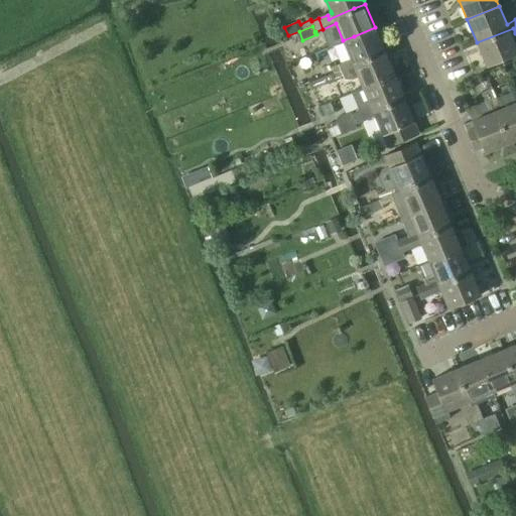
[(346,59),(349,66),(354,63),(385,51),(375,27),(354,36),(343,40),(351,57),(346,59)]
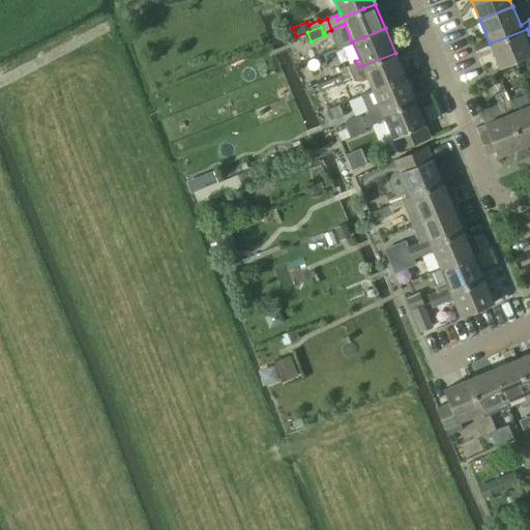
[(529,48),(525,36),(529,34),(527,29),(490,43),(500,68),(529,56),(529,48)]
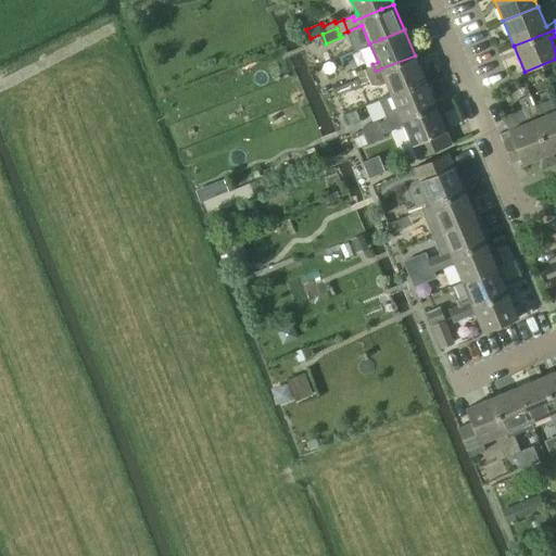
[(389,90),(391,95),(426,80),(415,55),(381,68),(376,71),(373,64),(364,68),(369,80),(370,86),(379,87),(387,84),(389,90)]
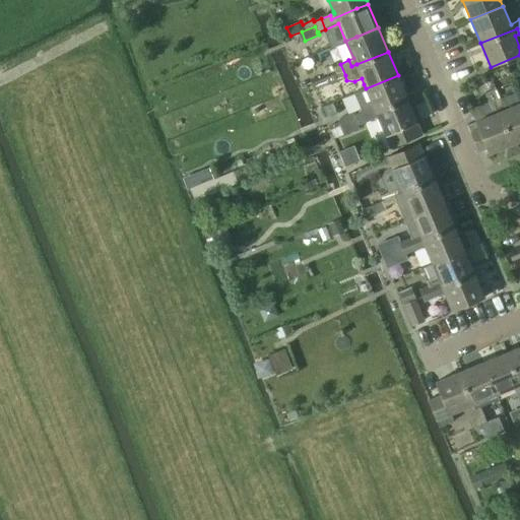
[(337,78),(345,75),(340,64),(331,67),(334,73),(336,79),(337,78)]
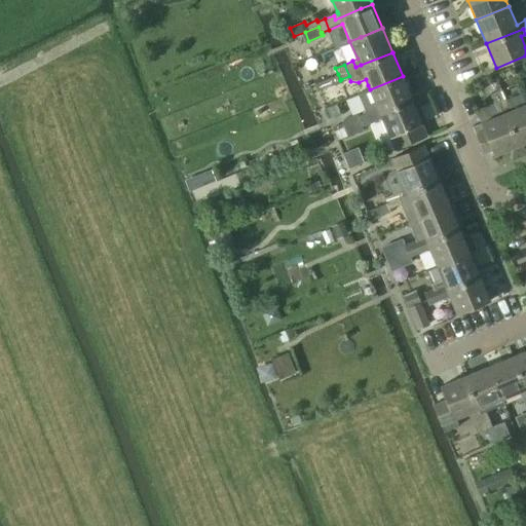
[(342,82),(341,79),(340,80),(338,74),(327,79),(314,84),(317,91),(342,82)]
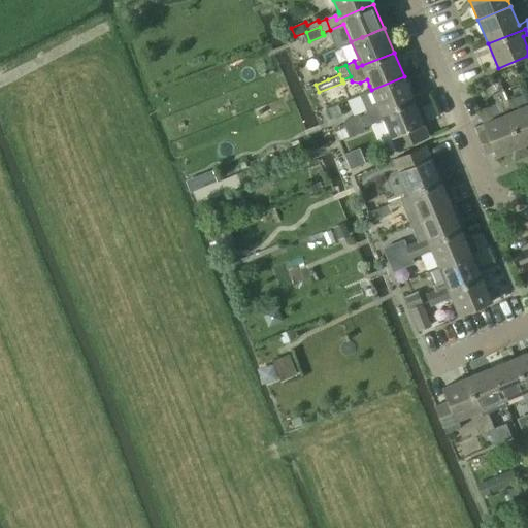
[(376,116),(414,100),(404,76),(371,90),(372,92),(361,96),(368,113),(374,111),(376,116)]
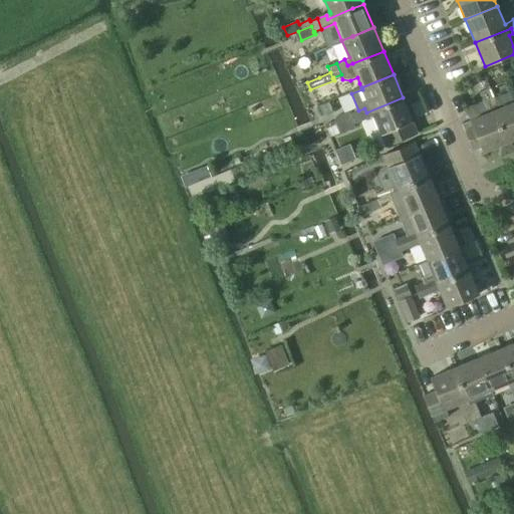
[(493,95),(490,88),(485,90),(479,93),(482,100),(493,95)]
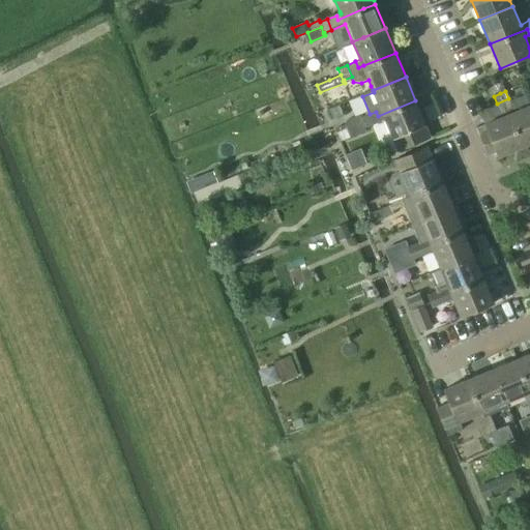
[(522,146),(506,108),(511,106),(508,98),(497,104),(502,116),(476,127),(488,153),(495,150),(498,156),(522,146)]
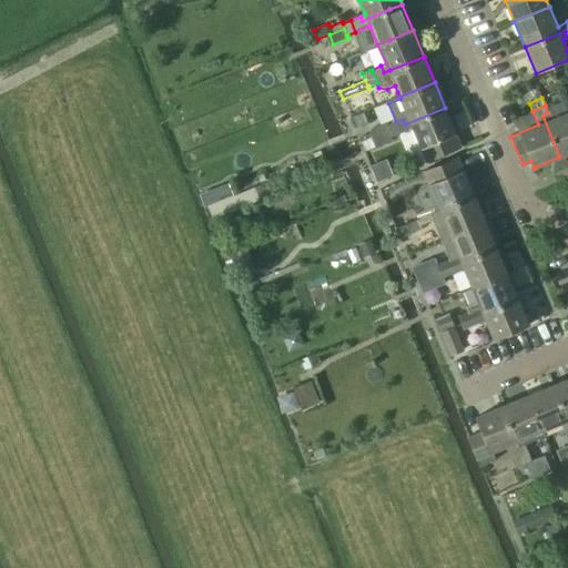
[(394,123),(399,135),(413,130),(427,162),(462,148),(456,134),(457,134),(445,108),(405,124),(403,120),(396,122),(394,123)]
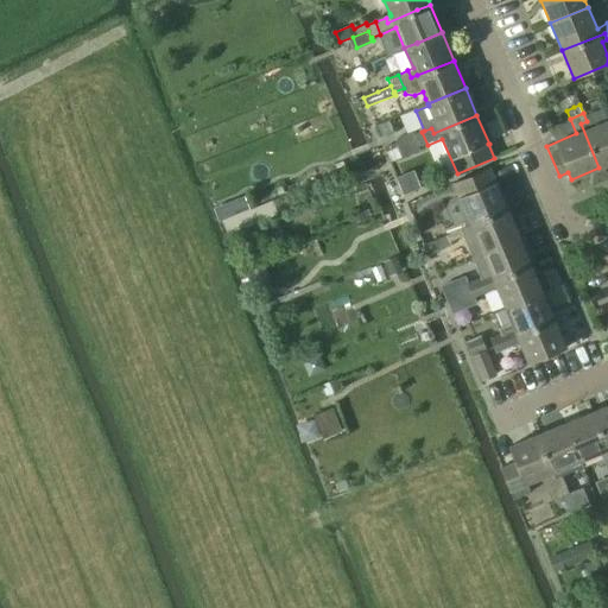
[(607,164),(607,120),(589,128),(587,121),(581,124),(599,168),(607,164)]
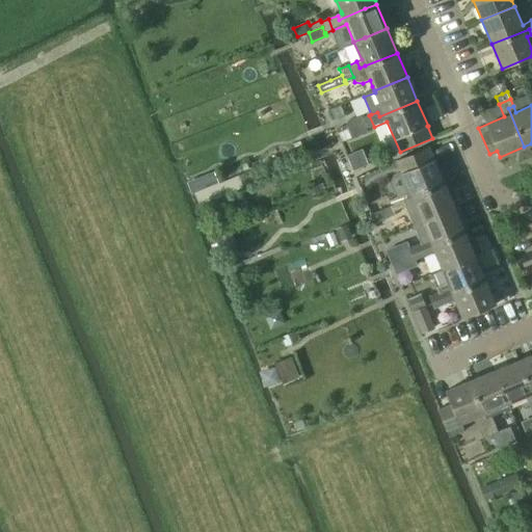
[(366,129),(374,127),(369,115),(362,118),(361,116),(347,123),(346,126),(348,130),(363,124),(365,130),(366,130),(366,129)]
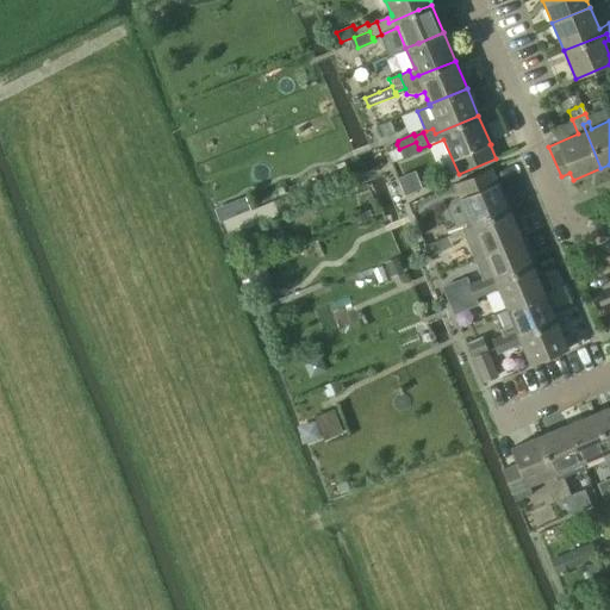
[(399,149),(404,159),(421,153),(419,149),(418,149),(416,142),(399,149)]
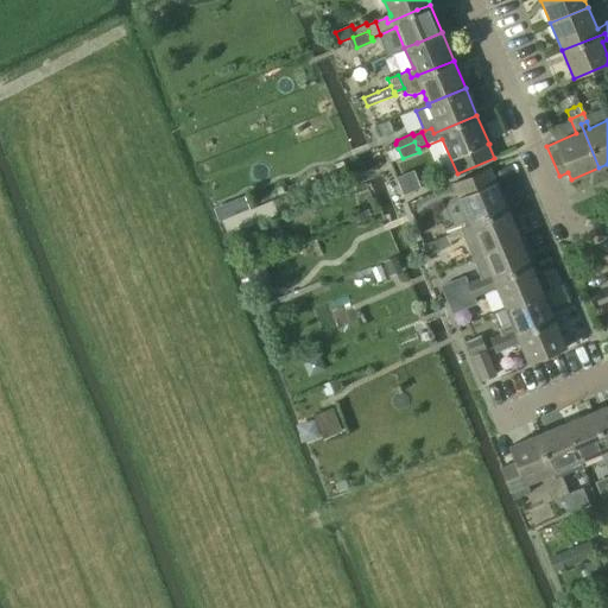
[(398,149),(385,153),(386,154),(387,159),(390,164),(403,158),(398,149)]
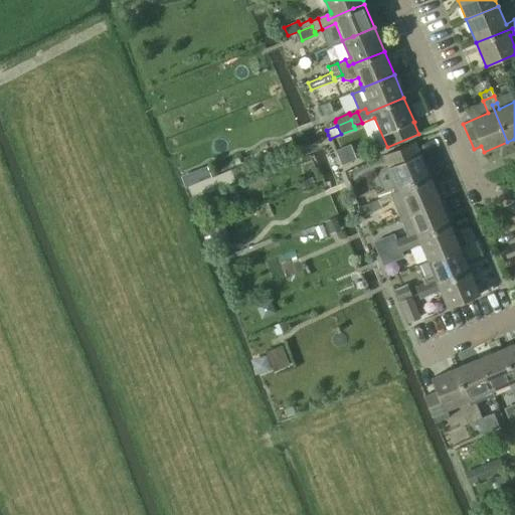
[(291,137),(281,141),(284,149),(294,145),(291,137)]
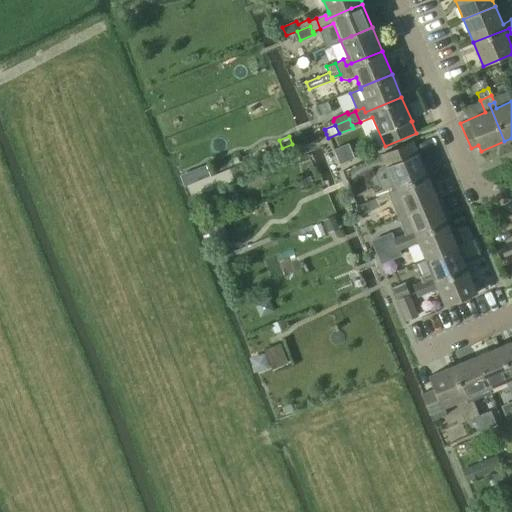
[(379,203),(386,200),(382,189),(389,186),(391,192),(429,177),(418,152),(417,153),(412,141),(381,154),(386,165),(378,169),(375,175),(381,189),(374,192),(376,197),(374,198),(377,204),(379,203)]
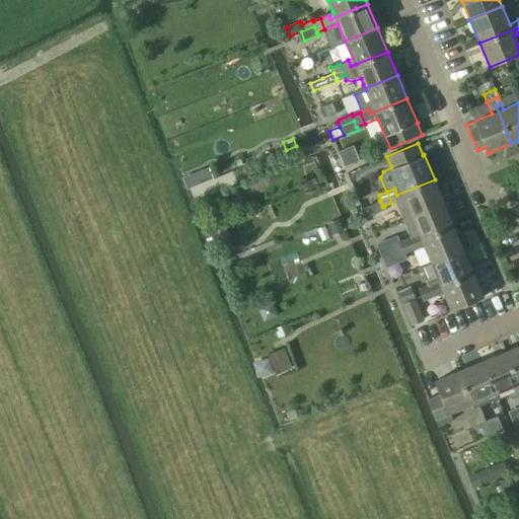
[(209,168),(192,175),(196,187),(214,178),(209,168)]
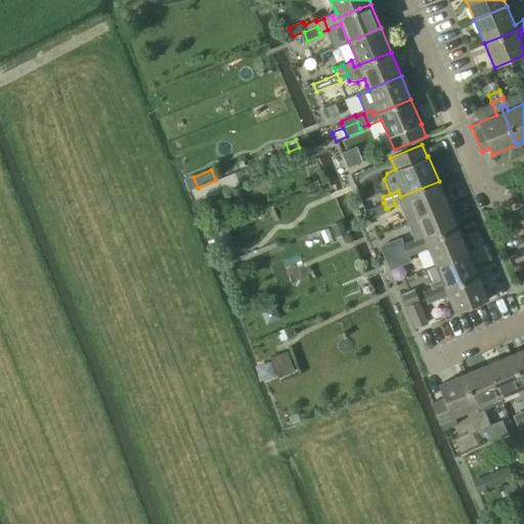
[(311,180),(302,184),(305,192),(315,188),(311,180)]
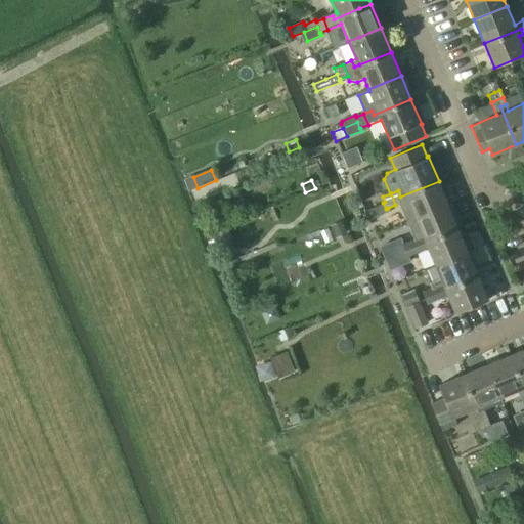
[(399,204),(406,222),(416,219),(448,206),(439,181),(400,197),(398,190),(391,193),(395,205),(399,204)]
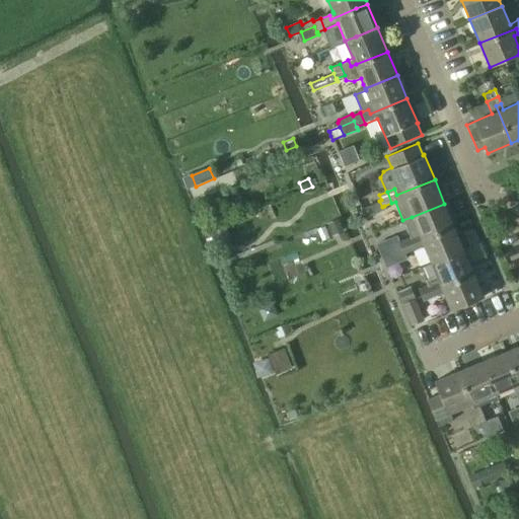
[(365,207),(369,217),(385,210),(384,206),(382,207),(379,201),(365,207)]
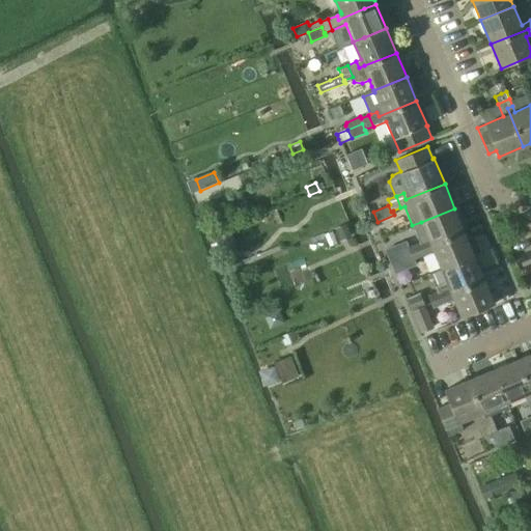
[(465,231),(454,208),(421,222),(412,225),(419,244),(423,242),(425,247),(465,231)]
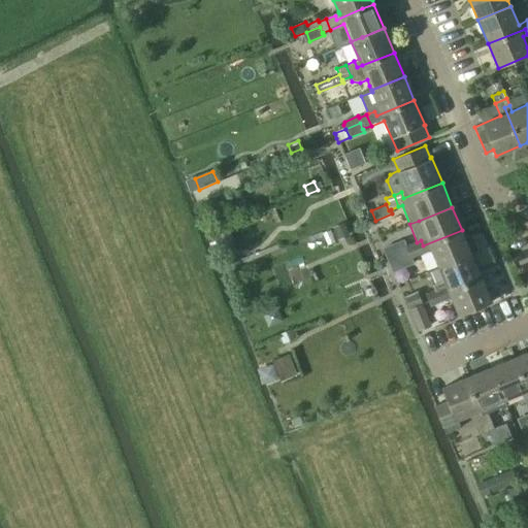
[(344,224),(333,228),(338,240),(350,236),(344,224)]
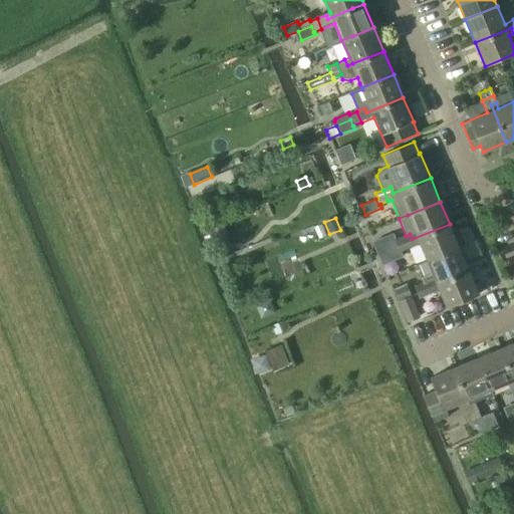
[(408,249),(420,244),(427,261),(460,248),(450,224),(412,239),(410,234),(406,236),(403,237),(408,249)]
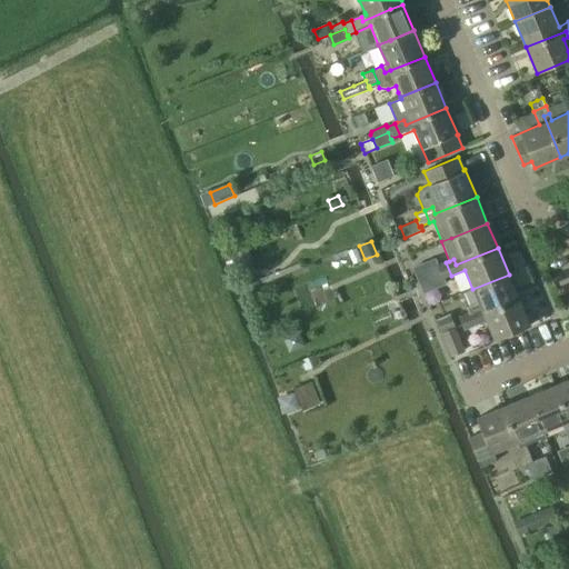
[(451,276),(446,262),(437,266),(442,278),(442,279),(451,276)]
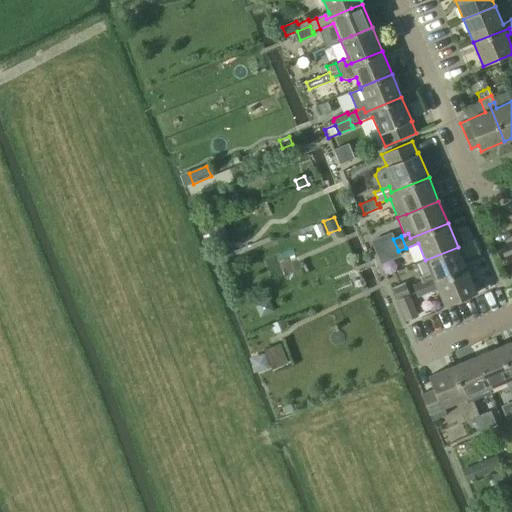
[(220,244),(217,248),(227,257),(230,254),(220,244)]
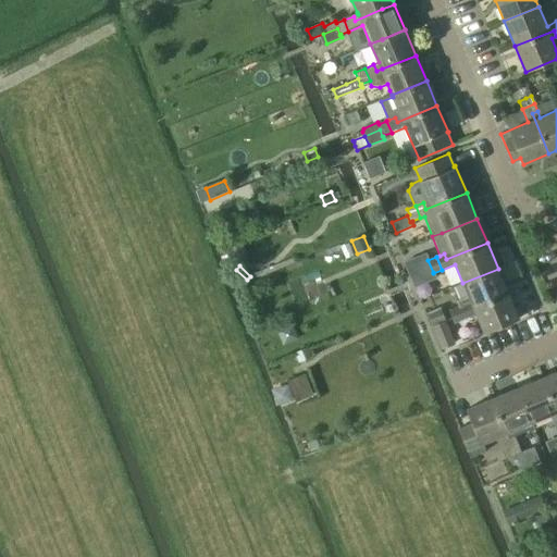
[(498,269),(462,283),(469,297),(457,301),(459,308),(465,305),(467,310),(508,293),(498,269)]
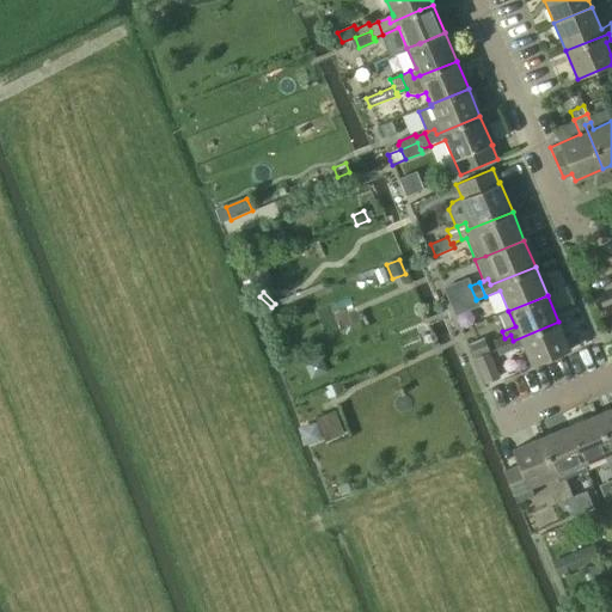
[(503,338),(508,350),(522,344),(532,366),(570,350),(558,322),(513,341),(510,335),(505,338),(503,338)]
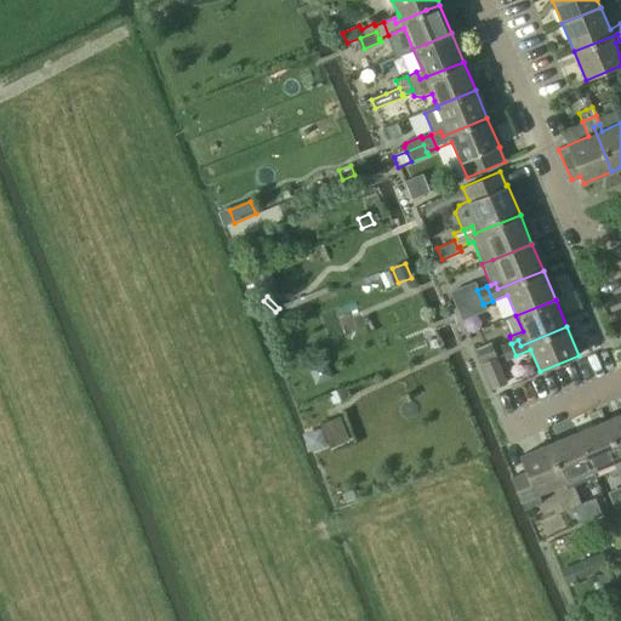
[(476,349),(480,363),(496,357),(490,343),(476,349)]
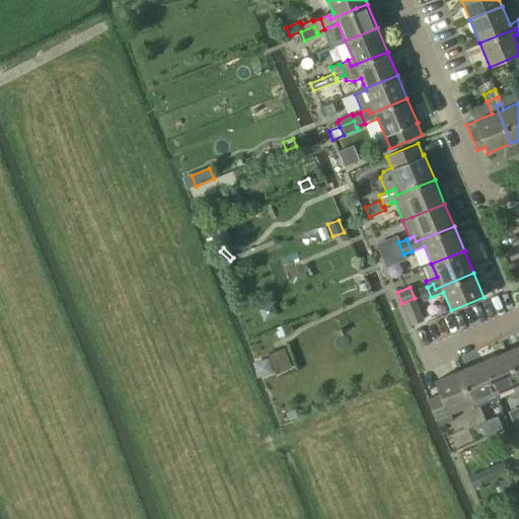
[(423,301),(431,297),(427,287),(419,290),(423,301)]
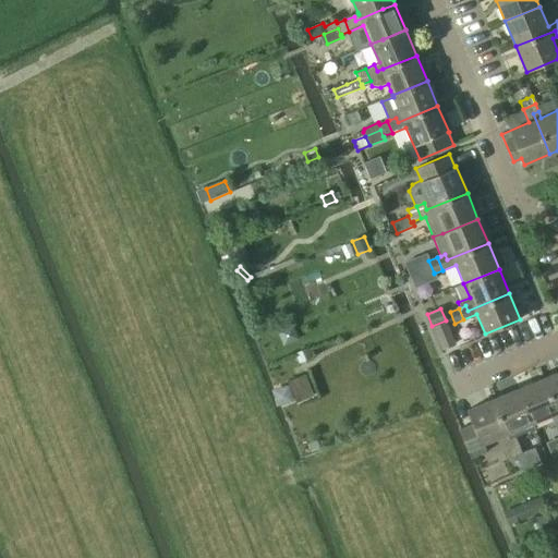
[(431,326),(440,350),(456,344),(447,320),(446,320),(432,326),(431,326)]
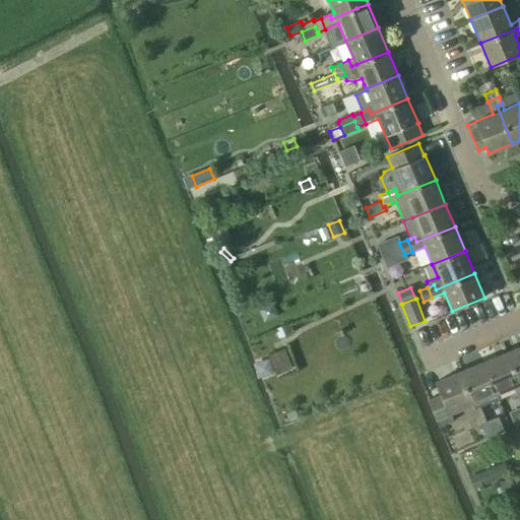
[(286,324),(278,328),(281,335),(290,332),(286,324)]
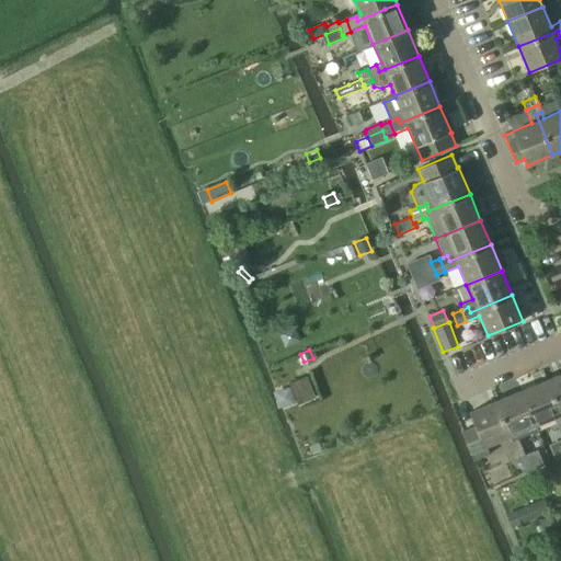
[(560,373),(547,379),(560,413),(560,420),(557,422),(560,432),(560,373)]
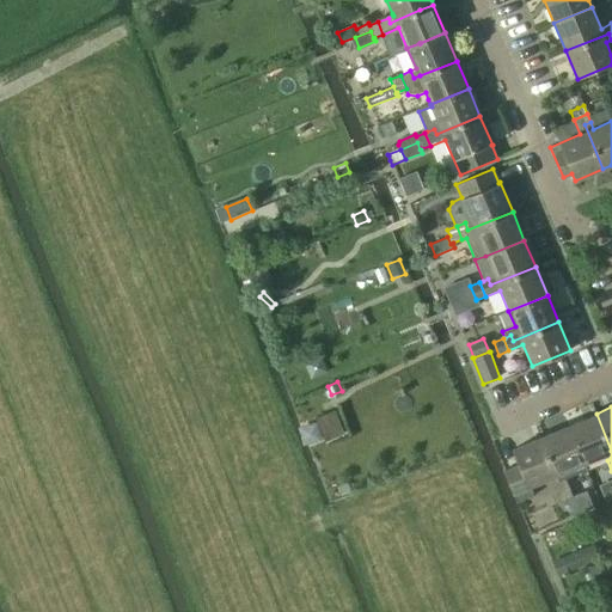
[(605,456),(607,460),(611,458),(611,451),(597,414),(567,427),(583,464),(605,456)]
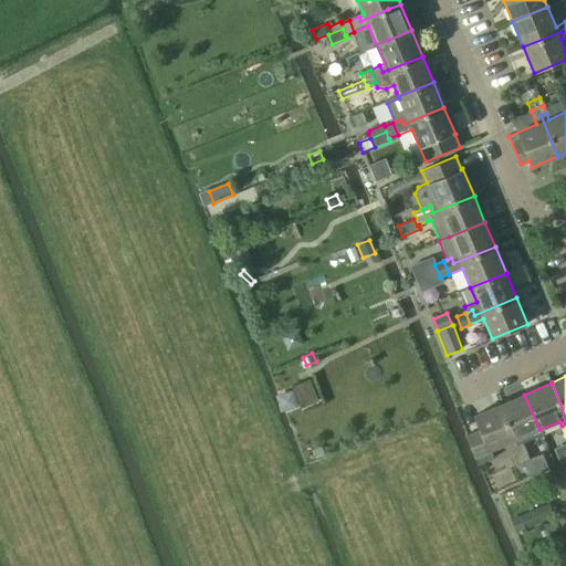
[(524,395),(501,405),(516,444),(510,447),(513,456),(526,451),(521,437),(540,429),(524,395)]
